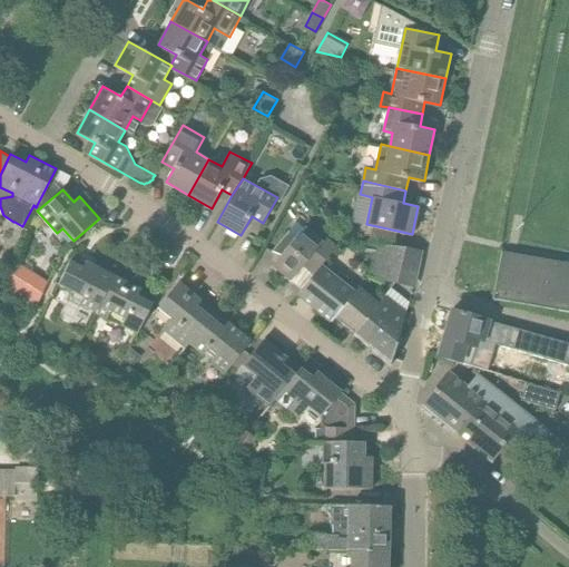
[(314,273),(334,248),(342,240),(334,233),(330,240),(325,236),(322,241),(304,226),(295,237),(290,228),(273,250),(282,253),(273,264),(291,279),(304,264),(314,273)]
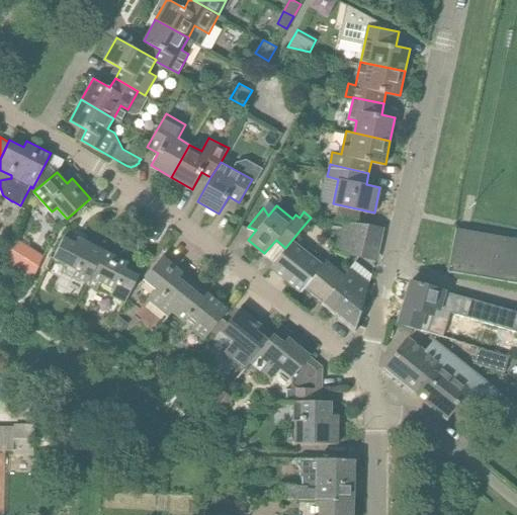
[(341,235),(380,245),(384,227),(345,221),(341,235)]
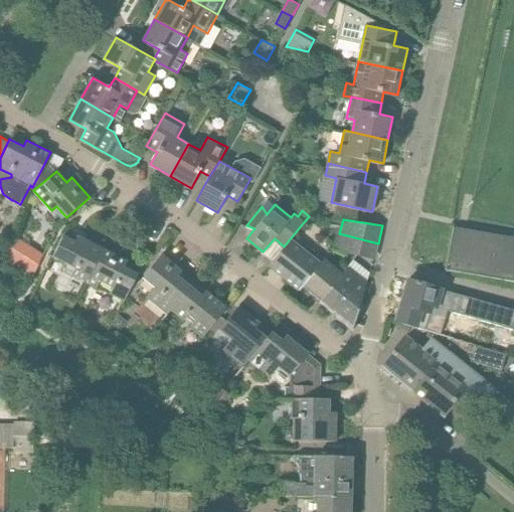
[(321,300),(343,274),(324,258),(322,262),(298,241),(308,229),(302,224),(284,246),(270,264),(300,289),(303,285),(321,300)]
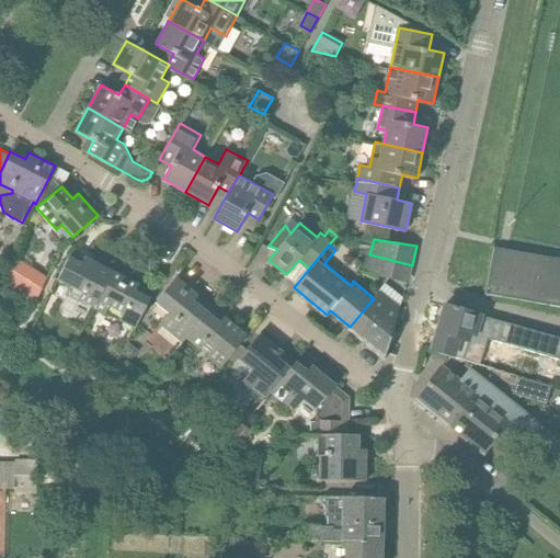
[(559,257),(494,246),(486,292),(559,305),(559,257)]
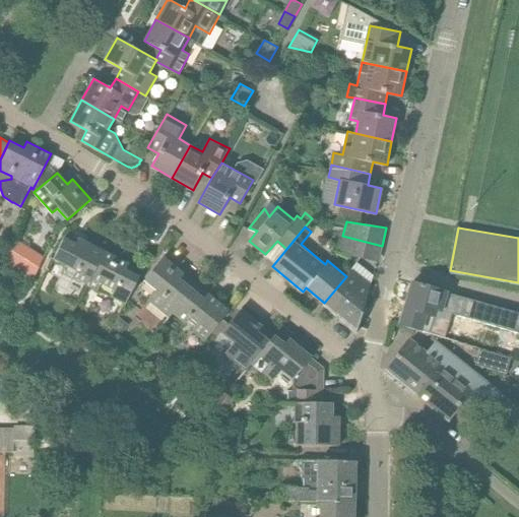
[(382,246),(342,236),(337,251),(378,262),(382,246)]
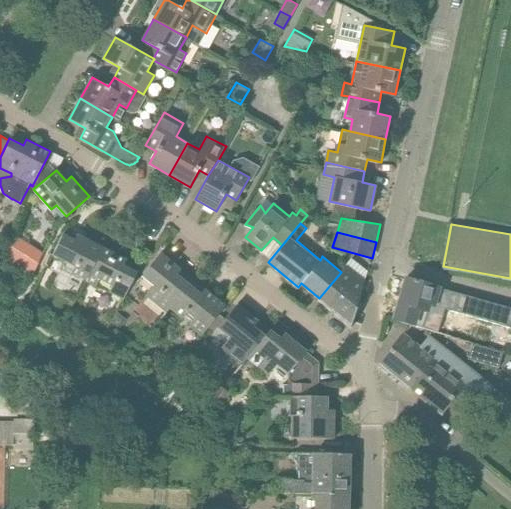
[(71,273),(85,280),(102,246),(77,234),(74,240),(62,234),(51,254),(65,262),(63,267),(72,271),(71,273)]
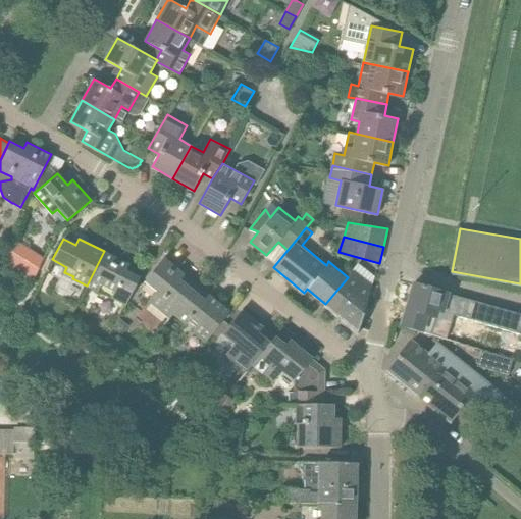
[(111,297),(125,305),(140,277),(125,270),(129,264),(104,251),(87,286),(98,291),(101,284),(114,291),(111,297)]
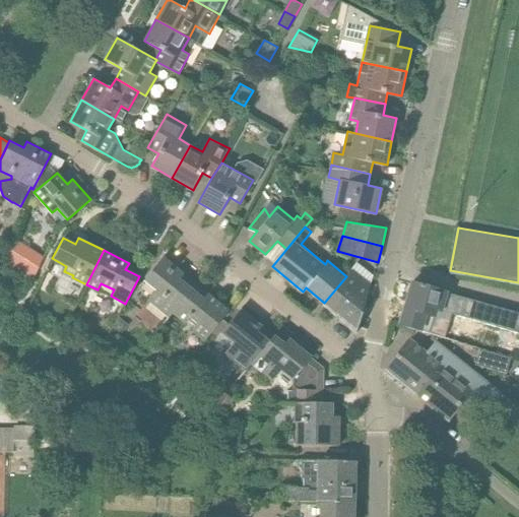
[(34,279),(41,265),(40,265),(45,256),(38,252),(24,273),(24,274),(34,279)]
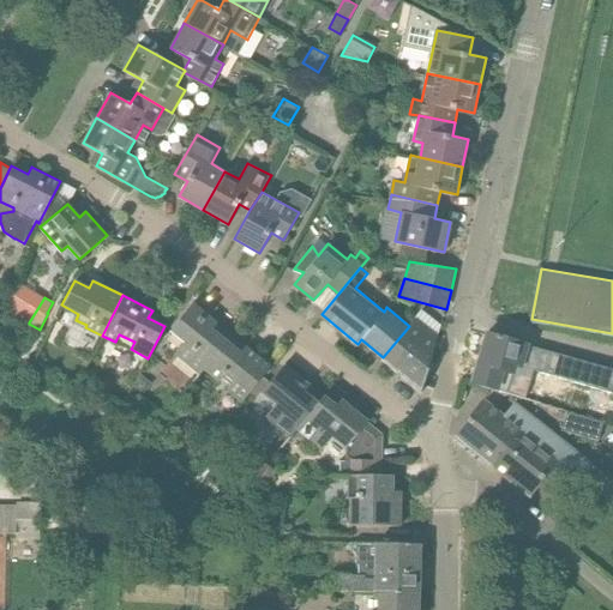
[(204,369),(226,340),(212,328),(217,322),(192,302),(170,330),(185,340),(174,354),(199,374),(204,369)]
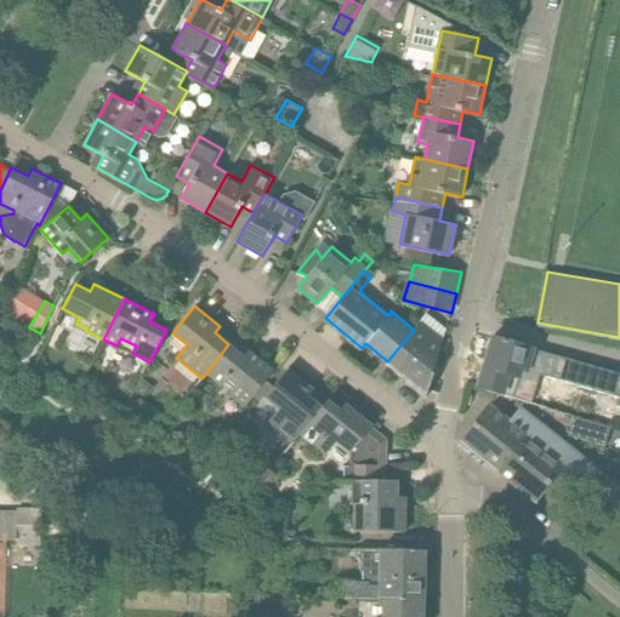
[(425,393),(427,388),(442,342),(419,324),(414,330),(387,361),(425,393)]
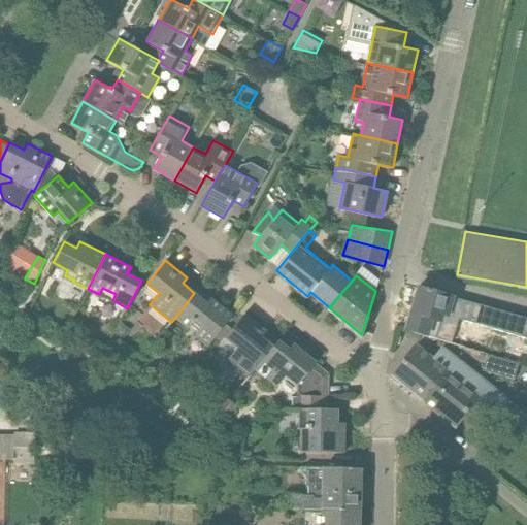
[(526,317),(455,296),(455,297),(419,287),(406,328),(427,334),(435,336),(439,322),(441,323),(443,315),(449,317),(450,315),(526,337),(526,317)]
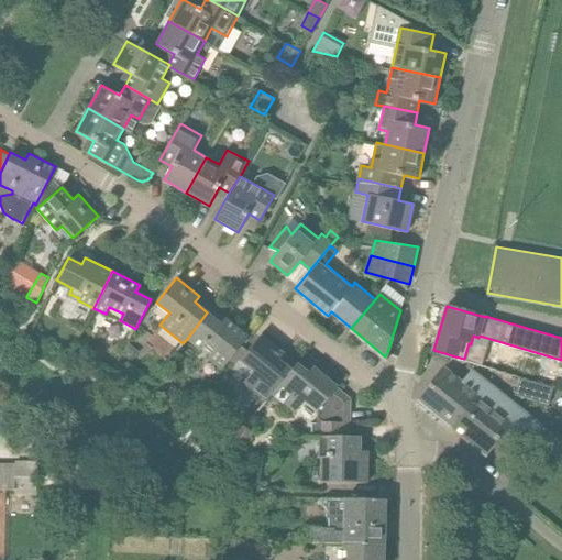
[(208,355),(222,368),(248,336),(226,317),(220,322),(207,313),(187,339),(200,350),(206,343),(212,350),(208,355)]
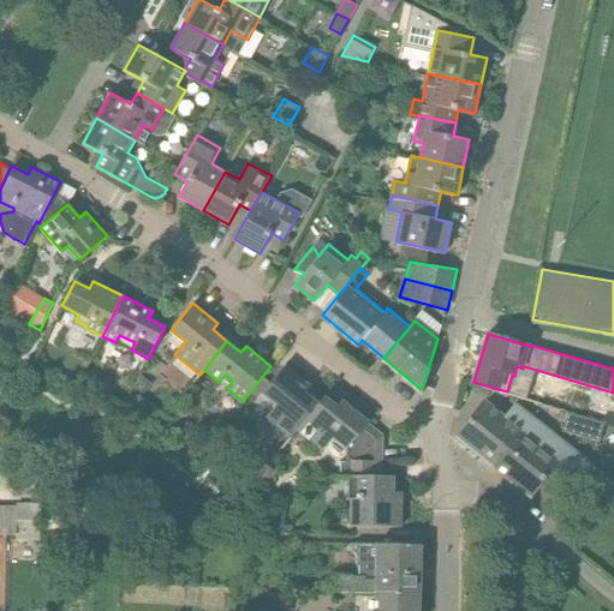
[(297,430),(317,403),(303,393),(309,385),(284,365),(261,393),(251,406),(291,437),(297,430)]
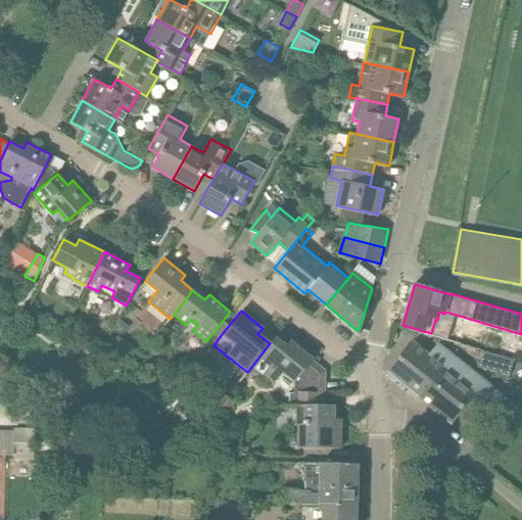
[(294,391),(326,391),(326,378),(321,378),(321,373),(310,365),(315,359),(291,341),(287,346),(275,337),(270,343),(252,366),(273,383),(281,373),(293,382),(294,382),(294,391)]
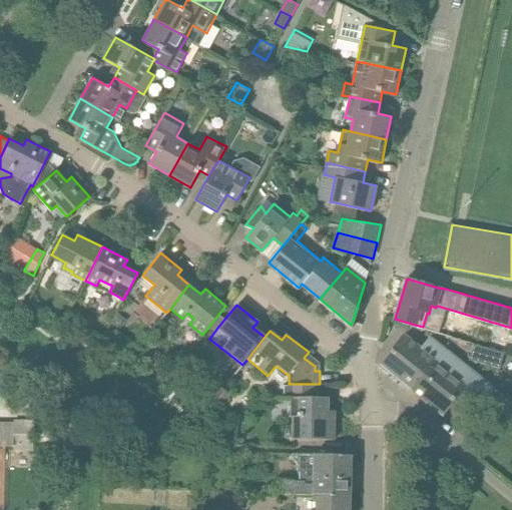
[(380,365),(411,390),(433,358),(404,335),(380,365)]
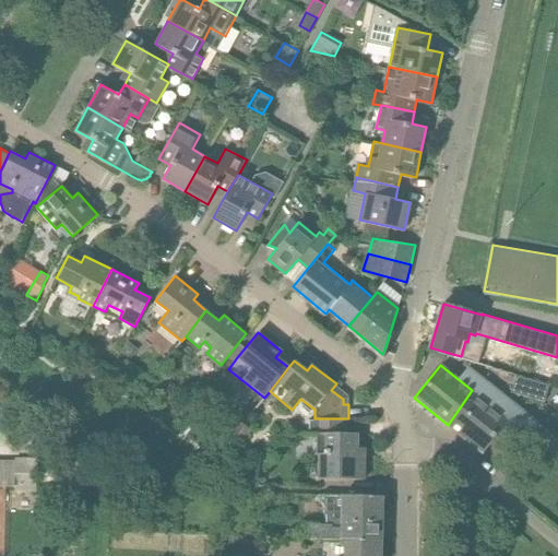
[(482,452),(500,428),(512,437),(520,428),(530,435),(537,420),(531,415),(532,412),(502,390),(507,385),(489,370),(485,377),(472,390),(448,425),(482,452)]
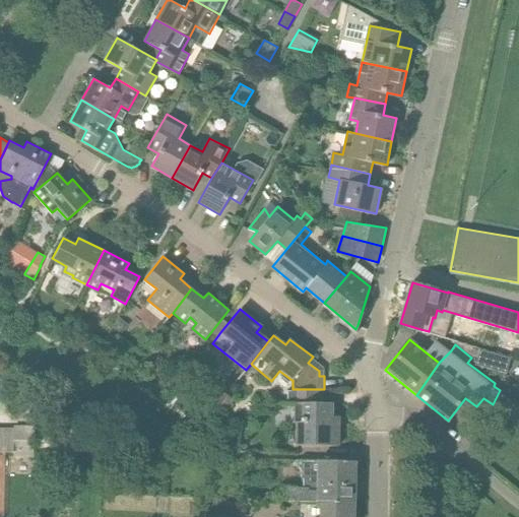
[(507,373),(511,359),(480,349),(476,364),(507,373)]
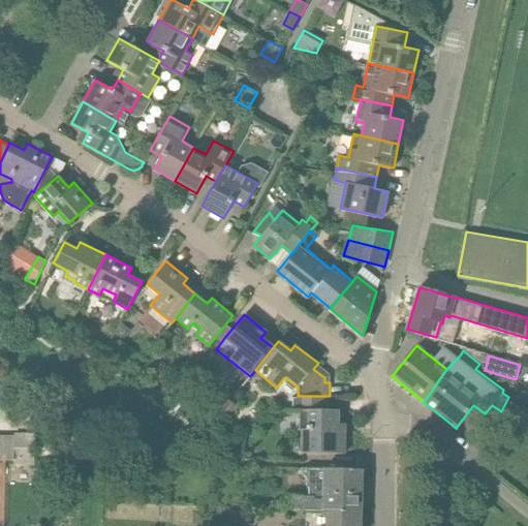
[(301,428),(300,453),(345,453),(345,423),(338,423),(338,409),(329,409),(330,396),(298,396),(292,396),(292,409),(300,409),(301,428)]
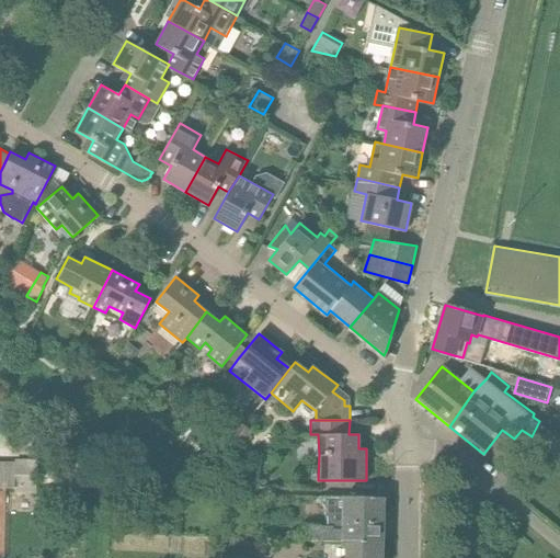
[(15,491),(36,492),(37,459),(16,458),(16,462),(0,460),(0,487),(15,488),(15,491)]
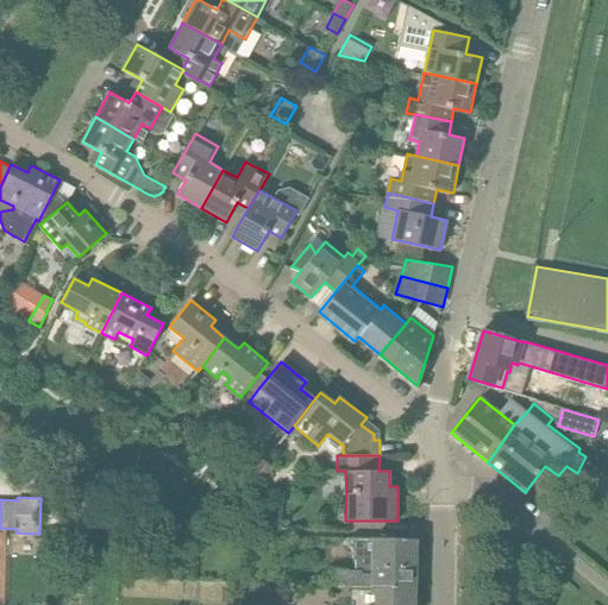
[(369,585),(374,585),(414,586),(415,539),(362,537),(362,569),(337,568),(337,585),(369,586),(369,585)]
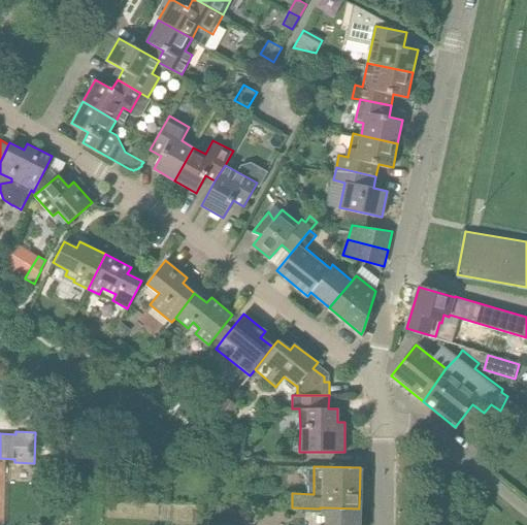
[(324,507),(323,524),(358,524),(359,509),(324,507)]
